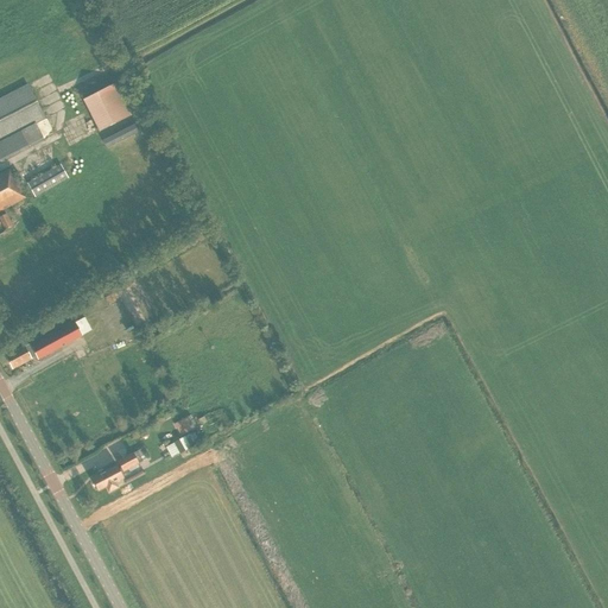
[(131,115),(114,84),(82,100),(99,132),(131,115)]
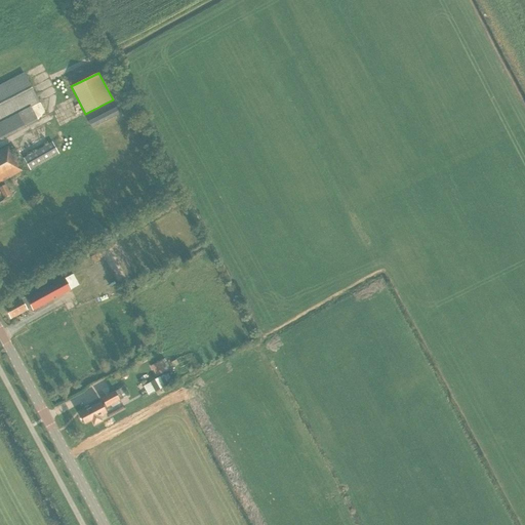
[(0,123),(31,108),(39,104),(24,74),(0,85),(0,123)]
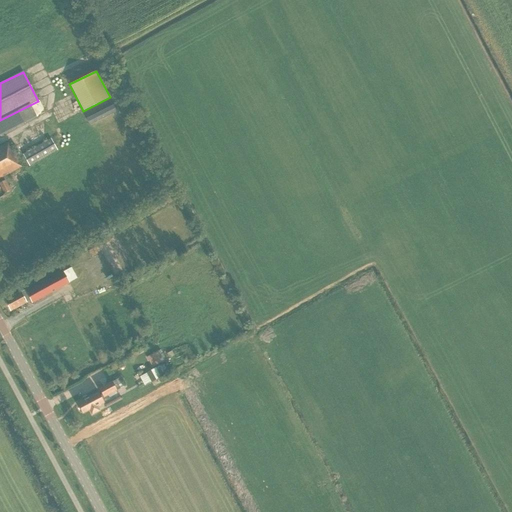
[(0,135),(36,117),(30,105),(0,120),(0,135)]
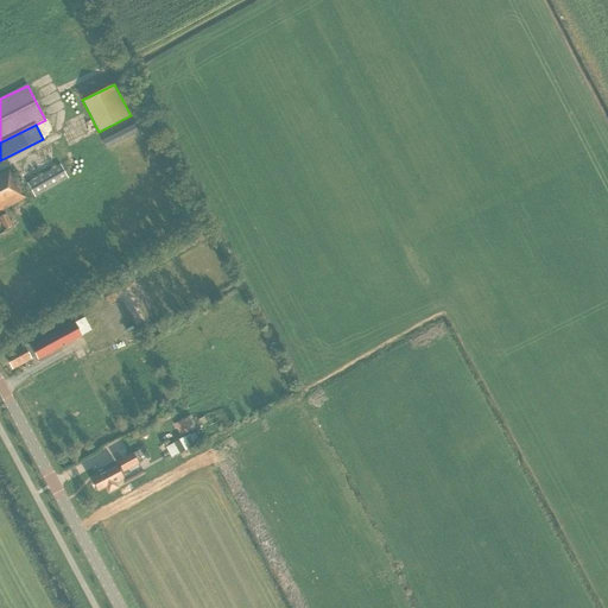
[(69,178),(61,164),(26,183),(35,197),(69,178)]
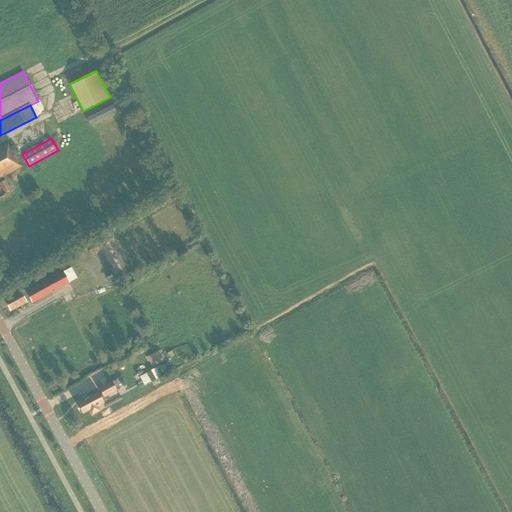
[(0,178),(21,168),(8,143),(0,147),(0,178)]
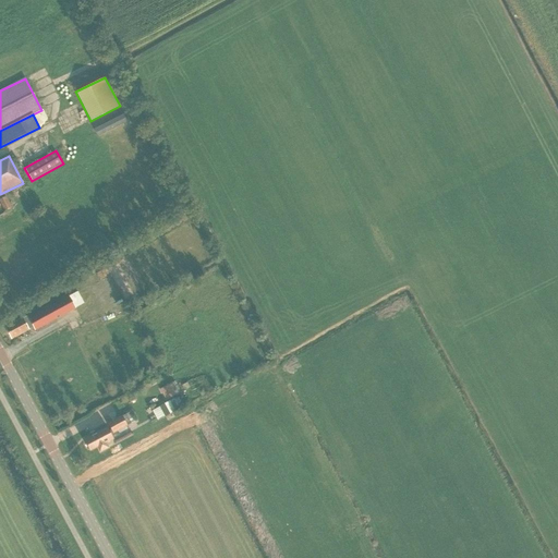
[(0,201),(4,211),(11,208),(5,198),(0,201)]
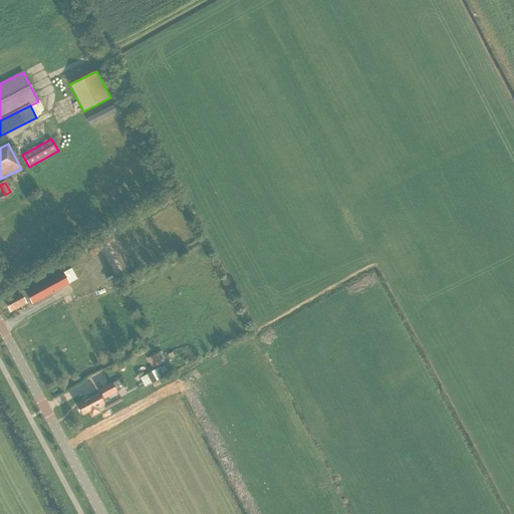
[(25,291),(21,293),(18,295),(6,302),(11,312),(26,304),(26,303),(30,300),(33,305),(69,284),(63,274),(27,294),(25,291)]
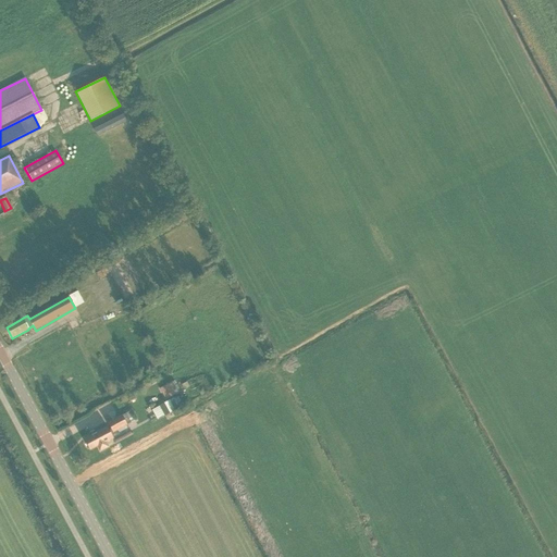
[(180,392),(174,381),(164,386),(170,397),(180,392)]
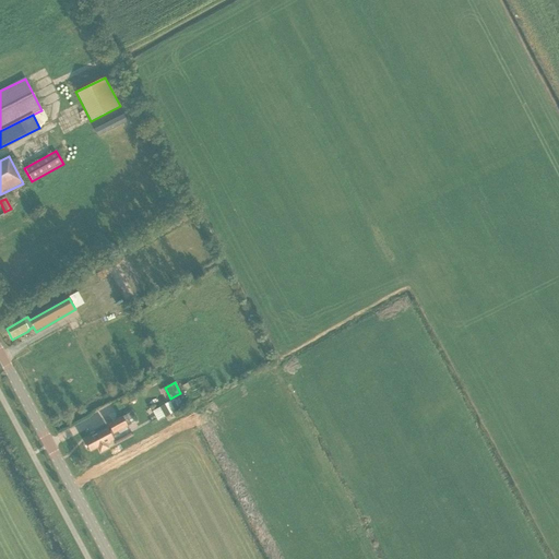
[(85,442),(90,452),(97,448),(98,449),(114,440),(113,439),(119,436),(117,432),(135,423),(130,414),(122,418),(108,425),(111,432),(109,433),(108,430),(93,438),(93,439),(85,442)]
